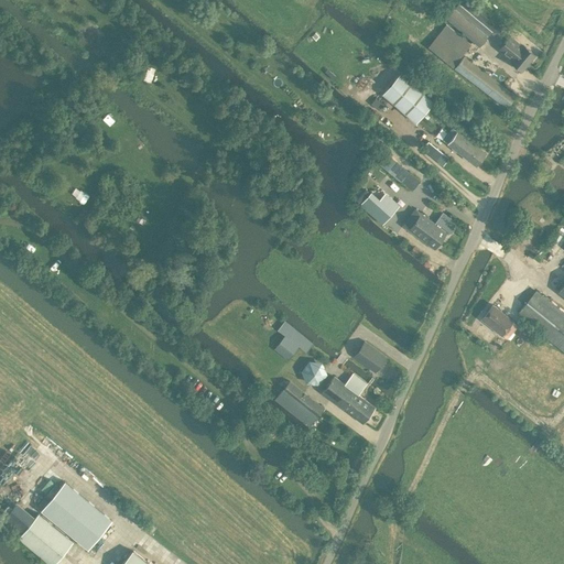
[(461,0),(446,18),(479,46),(491,33),(497,38),(502,31),(466,0),(461,0)]
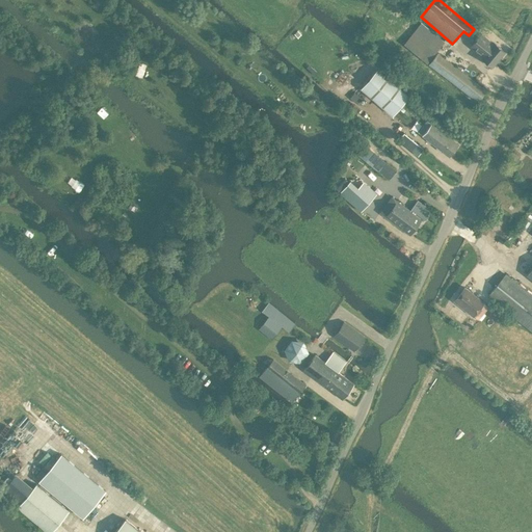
[(481,33),(471,47),(482,56),(481,58),(490,65),(504,51),(495,43),(494,44),(481,33)]
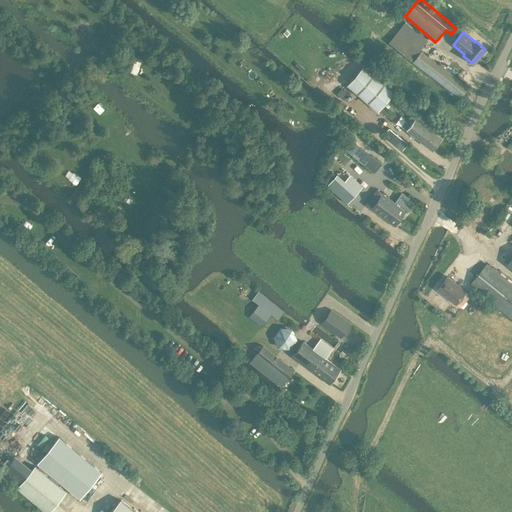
[(412,62),(460,98),(468,87),(421,50),(412,62)]
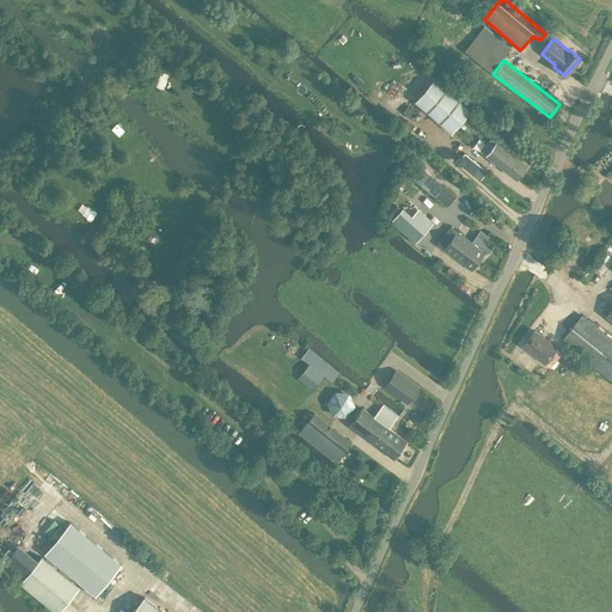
[(470,110),(434,79),(415,101),(451,132),(470,110)]
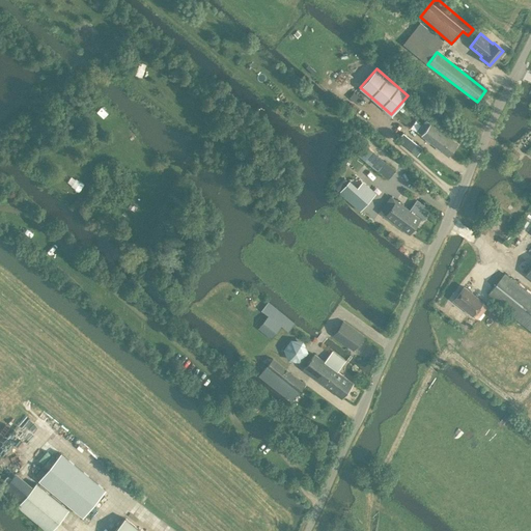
[(426,119),(417,131),(422,135),(435,145),(444,133),(431,123),(426,119)]
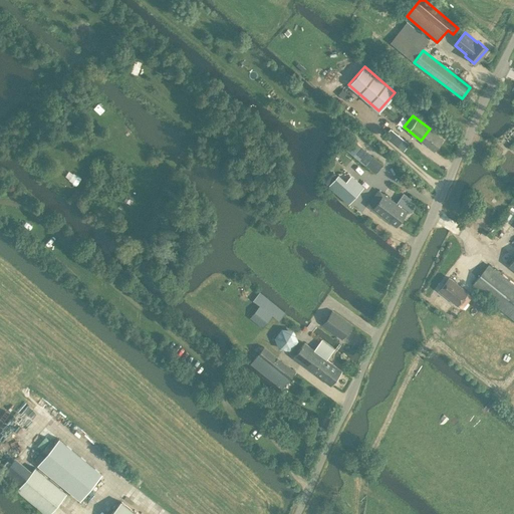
[(403,139),(390,129),(384,136),(403,150),(408,144),(402,140),(403,139)]
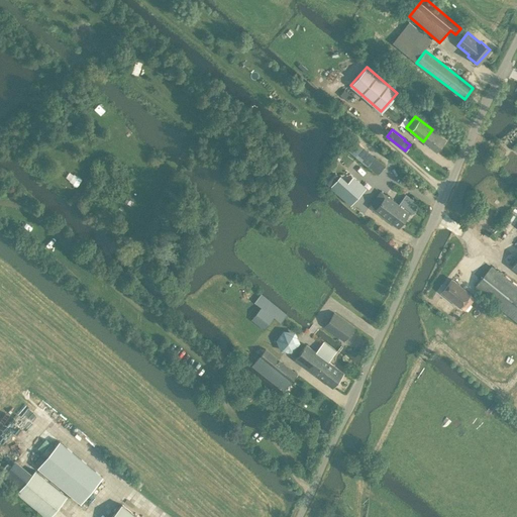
[(432,129),(423,141),(436,151),(445,139),(432,129)]
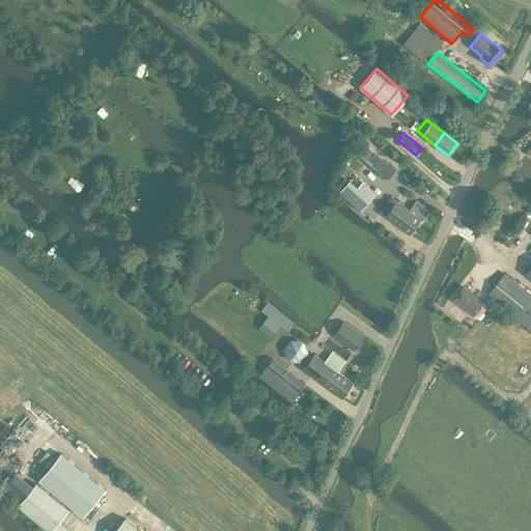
[(395,170),(385,161),(378,171),(388,179),(395,170)]
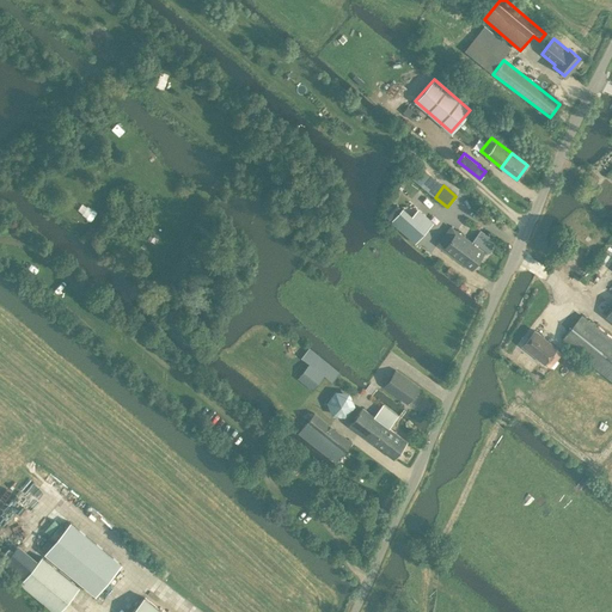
[(416,210),(399,228),(415,243),(432,224),(416,210)]
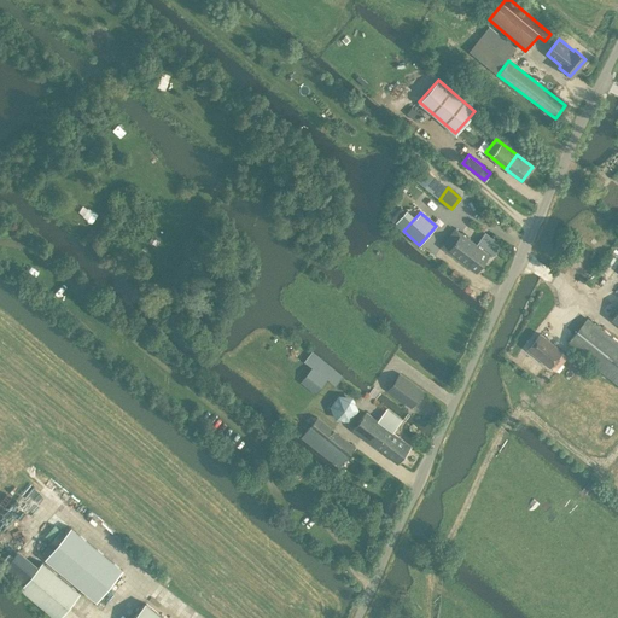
[(454,228),(445,239),(453,245),(448,251),(476,272),(489,255),(482,249),(478,254),(476,251),(474,252),(470,248),(473,243),(461,233),(454,228)]
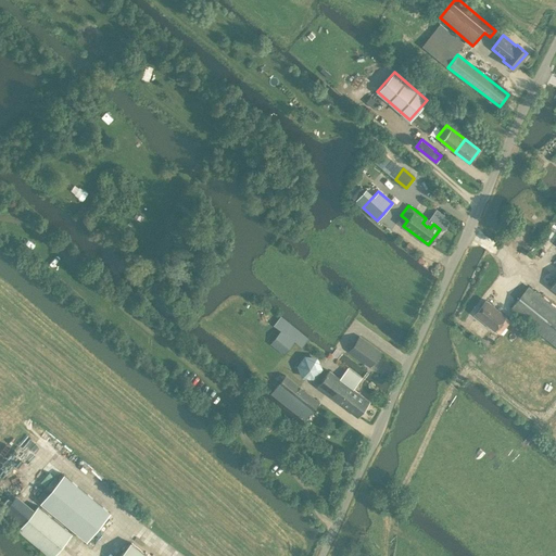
[(433,224),(440,229),(442,230),(442,229),(444,229),(447,226),(446,224),(447,223),(434,213),(429,220),(426,218),(422,223),(427,227),(428,226),(430,228),(433,224)]
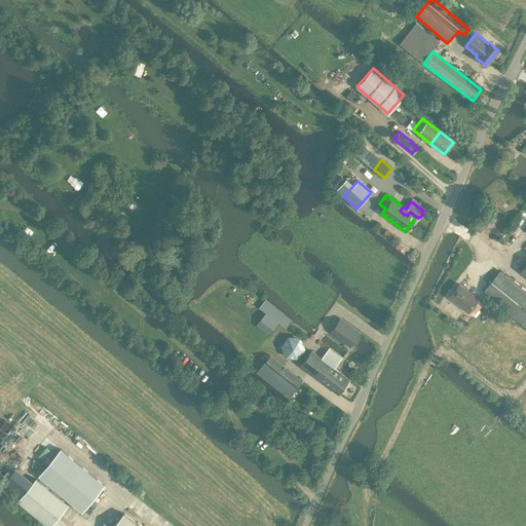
[(525,292),(499,270),(483,292),(525,326),(525,292)]
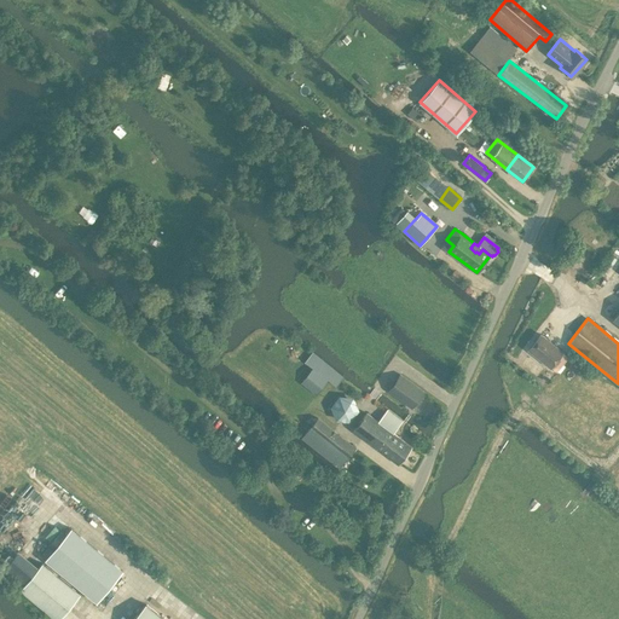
[(550,366),(555,360),(562,351),(542,334),(530,350),(550,366)]
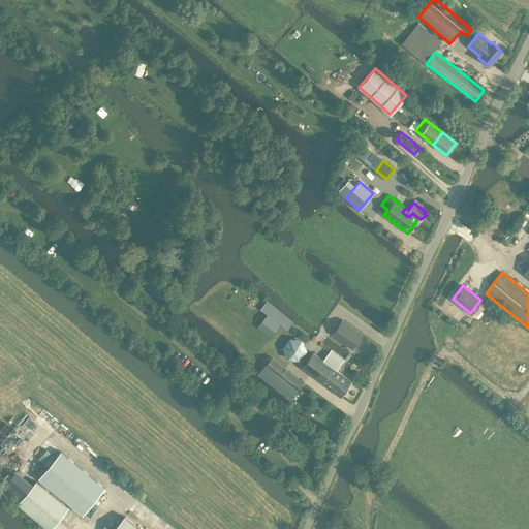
[(293,321),(275,308),(267,301),(260,309),(268,314),(257,328),(270,337),(280,324),(287,330),(293,321)]
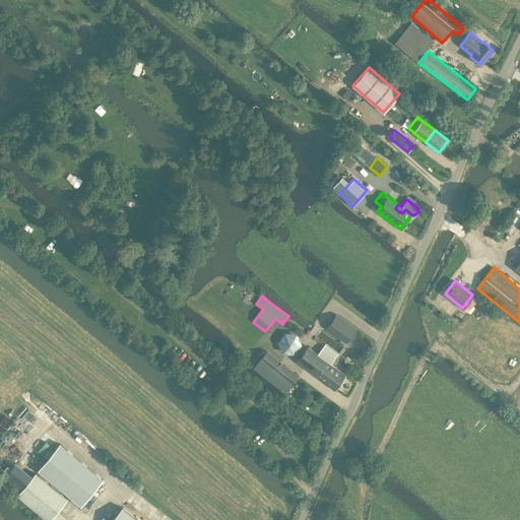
[(326,328),(331,332),(346,343),(356,329),(341,318),(336,314),(326,328)]
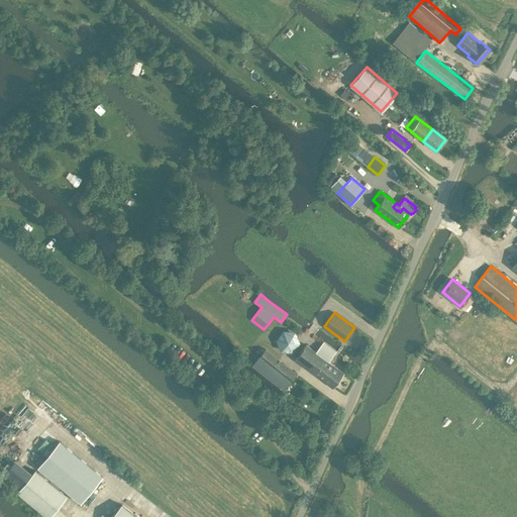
[(283,330),(276,339),(281,351),(293,352),(300,342),(295,331),(283,330)]
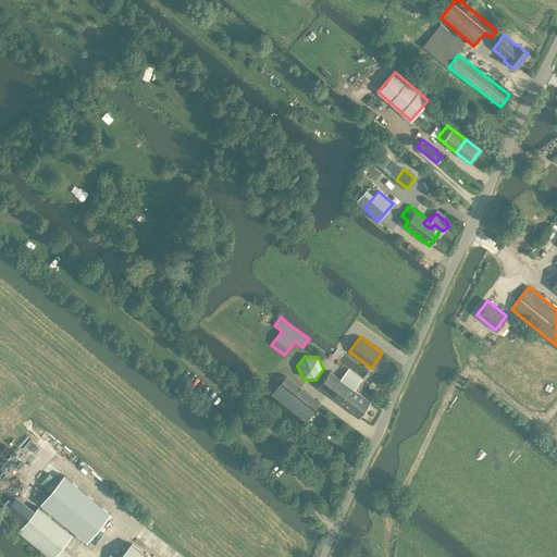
[(330,371),(318,387),(358,417),(370,401),(354,390),(362,378),(349,369),(348,368),(339,379),(330,371)]
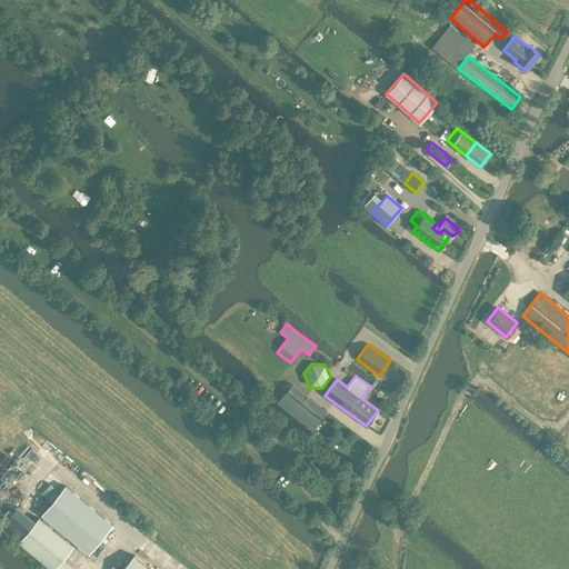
[(278,402),(311,430),(327,411),(292,383),(278,402)]
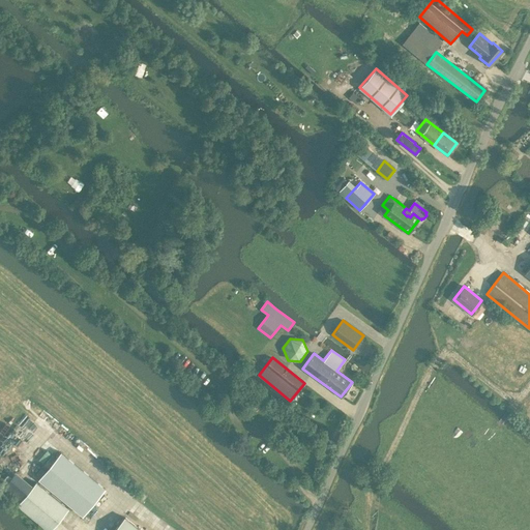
[(61,451),(39,478),(83,514),(106,488),(61,451)]
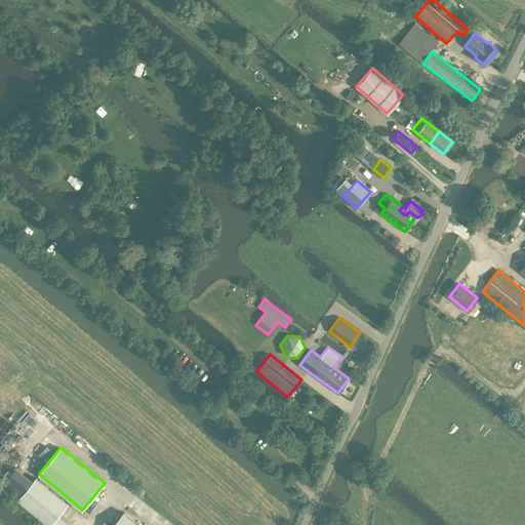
[(18,499),(49,524),(50,524),(69,503),(37,477),(18,499)]
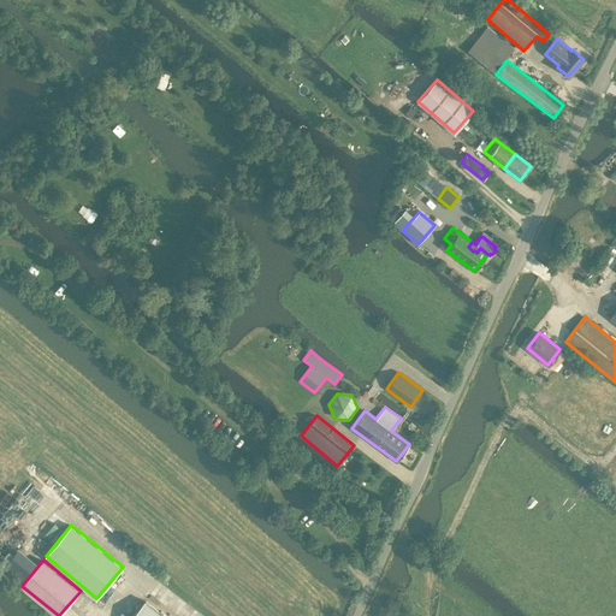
[(134,615),(164,615),(146,600),(134,615)]
